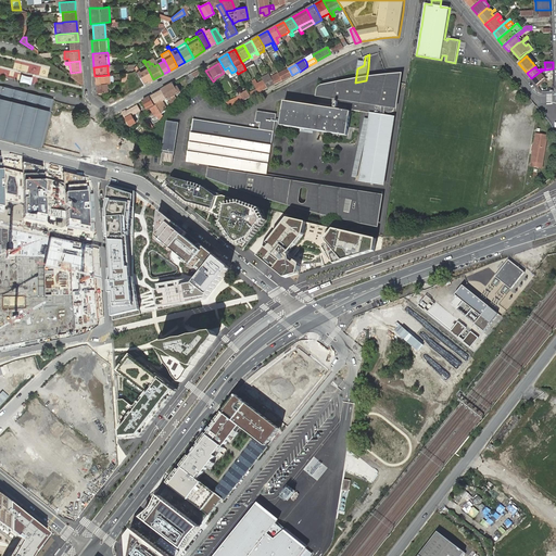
[(201,73),(204,70),(203,67),(191,74),(193,77),(197,77),(201,73)]
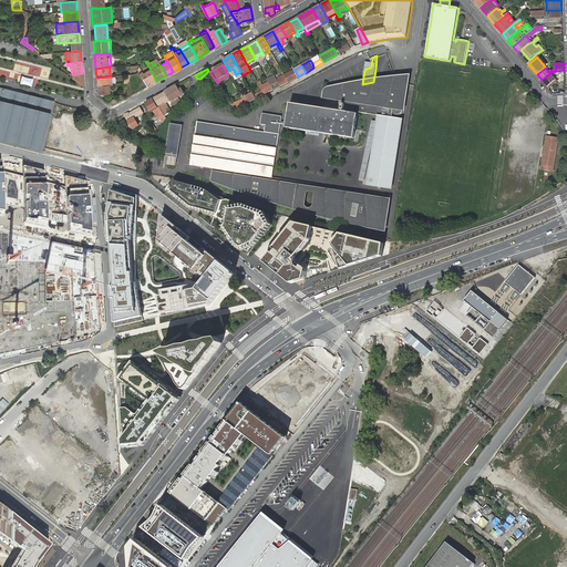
[(150,82),(151,84),(156,81),(151,70),(144,74),(142,72),(140,73),(140,74),(145,84),(150,82)]
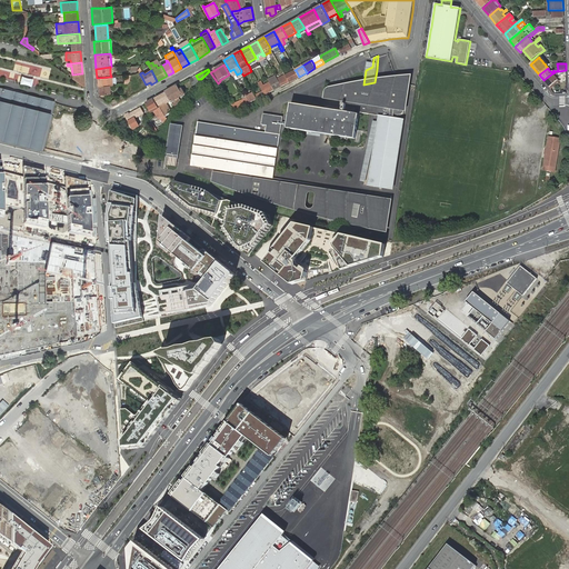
[(286,76),(289,82),(299,77),(296,70),(286,76)]
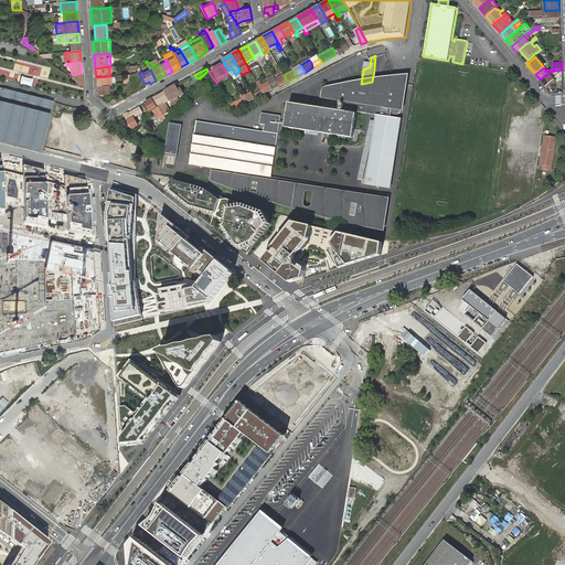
[(548,73),(540,80),(545,86),(554,80),(551,75),(554,73),(555,72),(555,71),(552,71),(551,72),(548,73)]
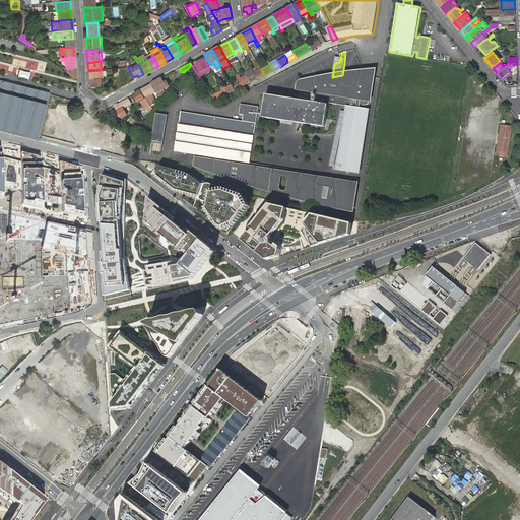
[(75,78),(76,78),(75,67),(66,68),(66,69),(66,70),(65,71),(75,78)]
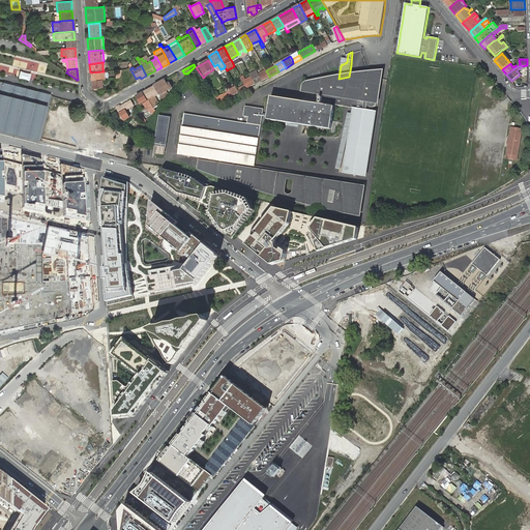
[(127,86),(137,81),(136,79),(130,69),(129,69),(125,71),(126,74),(127,75),(125,76),(123,77),(127,86)]
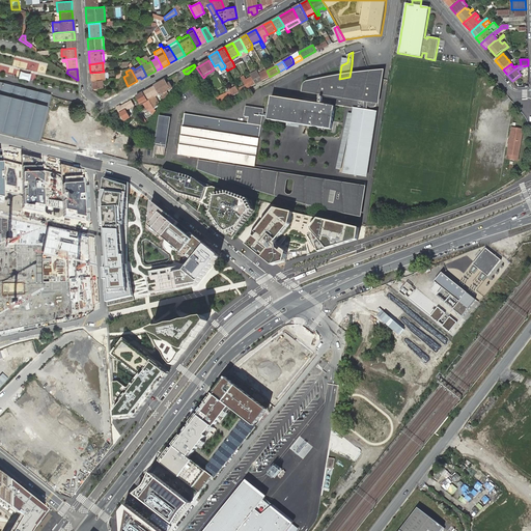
[(205,76),(203,78),(204,80),(217,74),(214,70),(205,75),(205,76)]
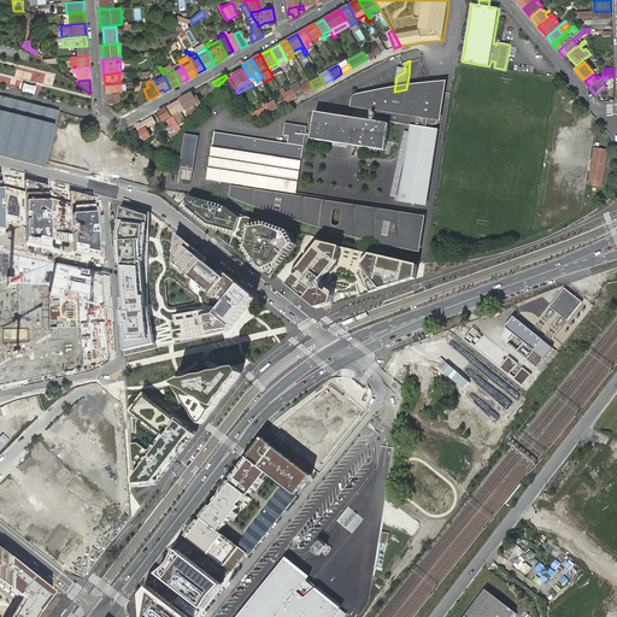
[(301,86),(305,94),(313,89),(310,82),(309,82),(301,86)]
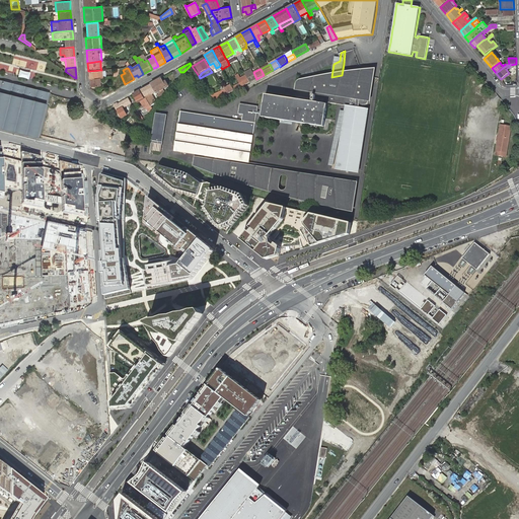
[(99,78),(101,77),(101,70),(88,71),(89,79),(99,78)]
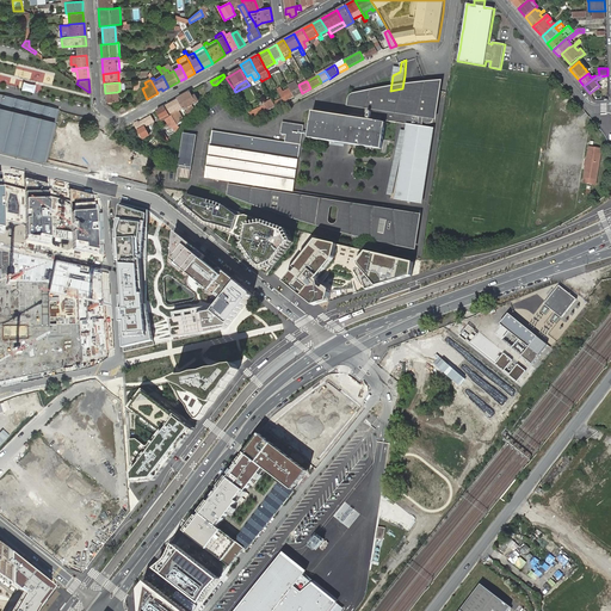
[(290,88),(295,97),(302,93),(298,85),(296,82),(289,86),(290,88)]
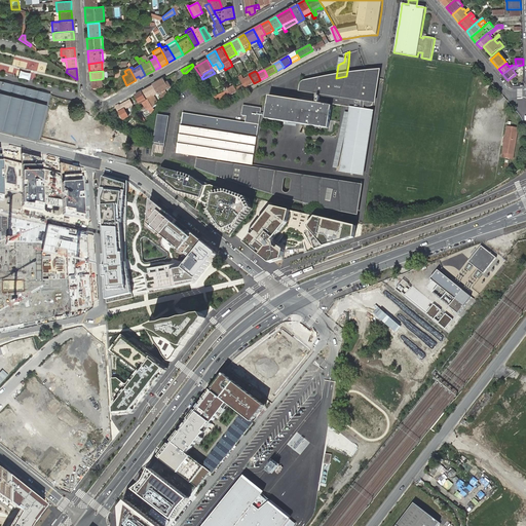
[(314,98),(314,103),(318,104),(321,104),(332,106),(333,105),(350,108),(341,172),(364,175),(373,111),(364,110),(365,107),(371,107),(373,106),(374,103),(379,73),(372,73),(369,74),(368,79),(363,79),(364,74),(361,74),(359,76),(357,77),(355,79),(354,80),(345,81),(346,76),(336,78),(329,79),(314,82),(304,84),(303,86),(302,90),(315,92),(317,94),(316,99),(314,98)]
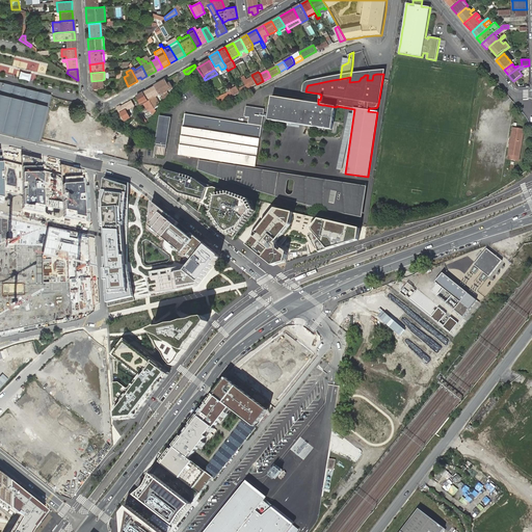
[(246,85),(248,89),(257,84),(253,77),(243,82),(246,85)]
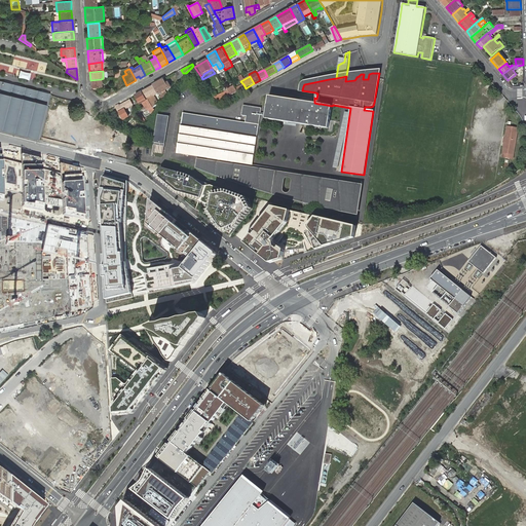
[(90,80),(90,88),(94,87),(94,89),(99,88),(99,87),(101,86),(101,79),(90,80)]
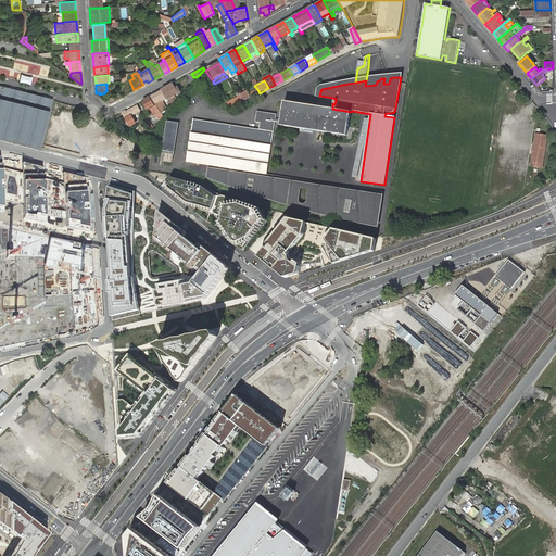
[(167,100),(171,105),(175,101),(174,100),(177,99),(175,96),(180,92),(178,87),(176,89),(173,84),(162,90),(167,99),(167,100)]
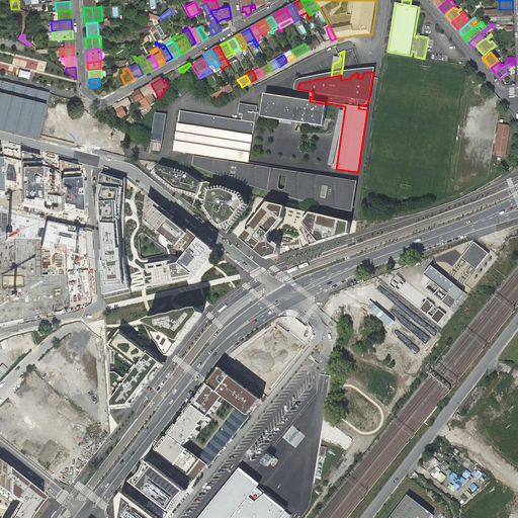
[(0,125),(41,136),(49,104),(48,104),(51,93),(0,80),(0,125)]
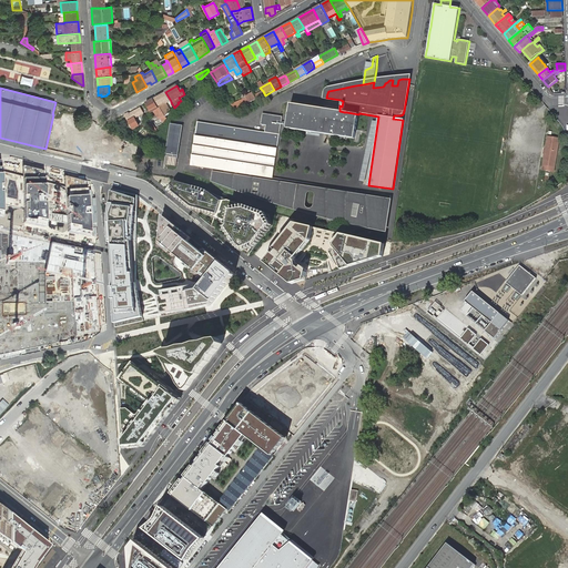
[(245,97),(249,103),(256,99),(254,95),(253,92),(245,97)]
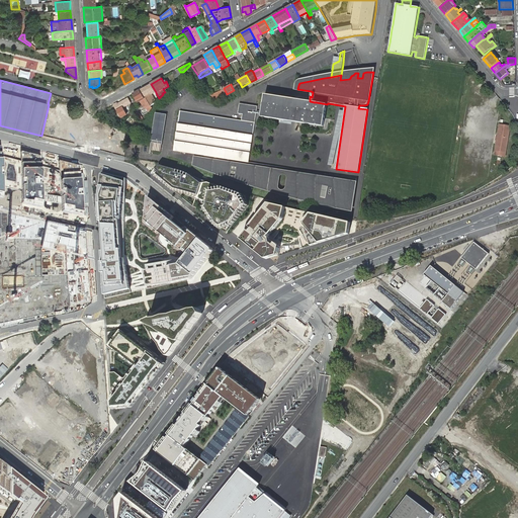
[(141,90),(151,106),(156,101),(154,99),(153,97),(151,94),(147,86),(141,90)]
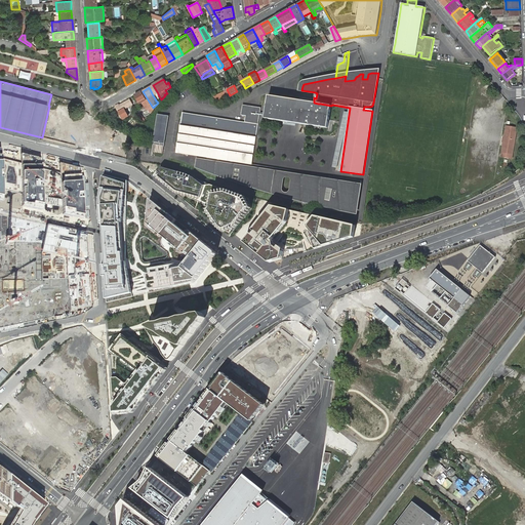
[(225,92),(214,96),(216,102),(219,99),(219,101),(230,95),(229,95),(226,90),(225,87),(223,88),(225,92)]
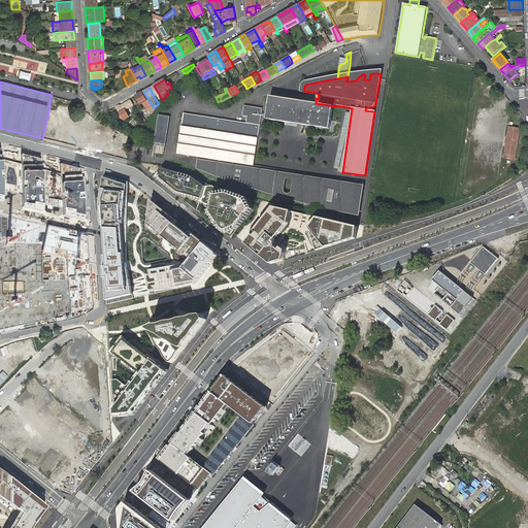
[(104,99),(116,92),(112,89),(100,96),(104,99)]
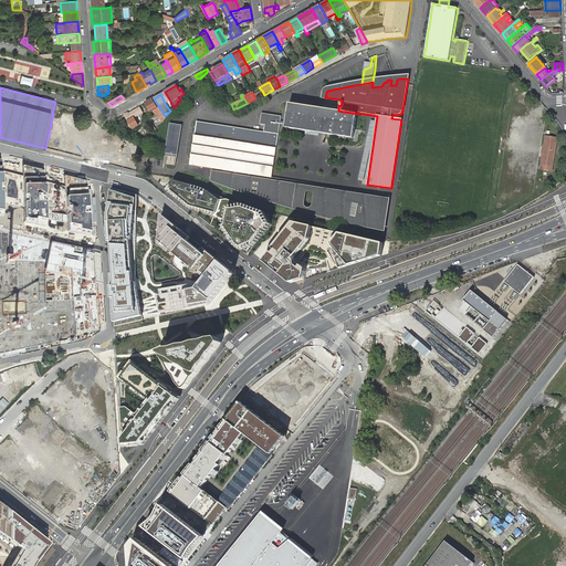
[(153,98),(145,103),(150,112),(153,111),(158,119),(160,118),(163,116),(158,107),(153,98)]
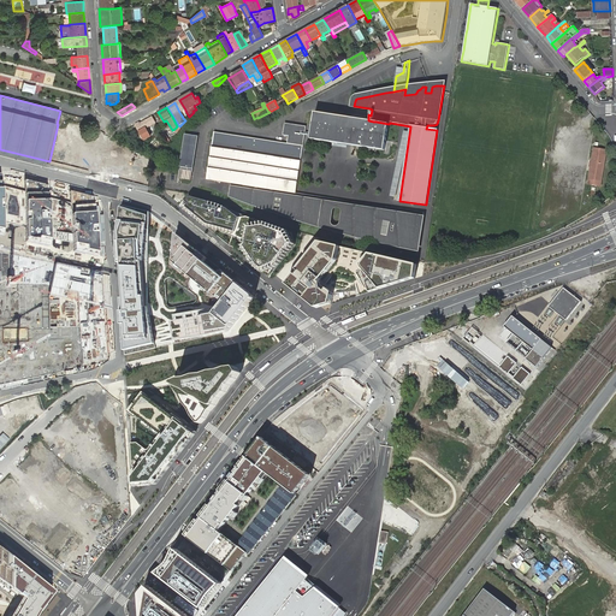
[(359,130),(356,146),(385,150),(386,141),(389,124),(375,122),(373,122),(368,120),(333,116),(331,114),(319,113),(315,112),(313,124),(313,126),(311,138),(327,141),(330,125),(359,130)]
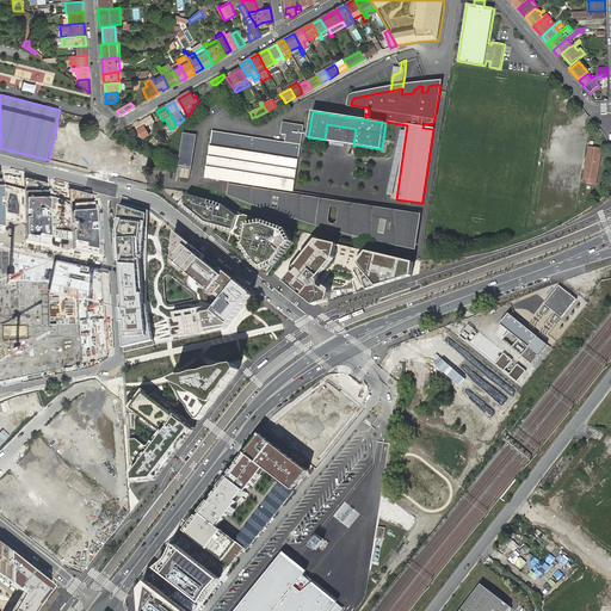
[(139,122),(135,124),(142,139),(146,136),(144,135),(148,133),(146,128),(154,122),(150,116),(139,123),(139,122)]
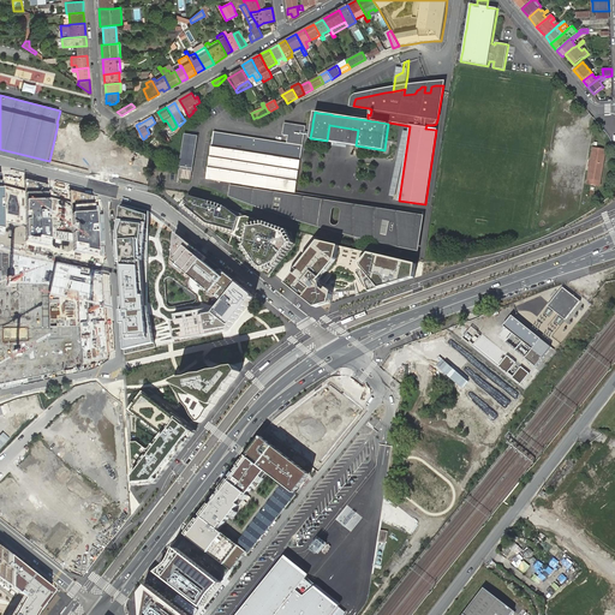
[(288,136),(287,143),(303,145),(306,126),(285,123),(282,135),(288,136)]
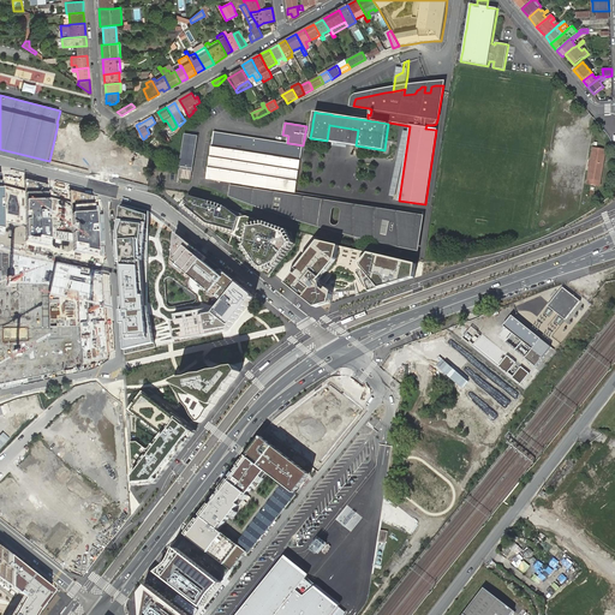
[(353,145),(356,145),(358,130),(329,125),(327,141),(353,145)]
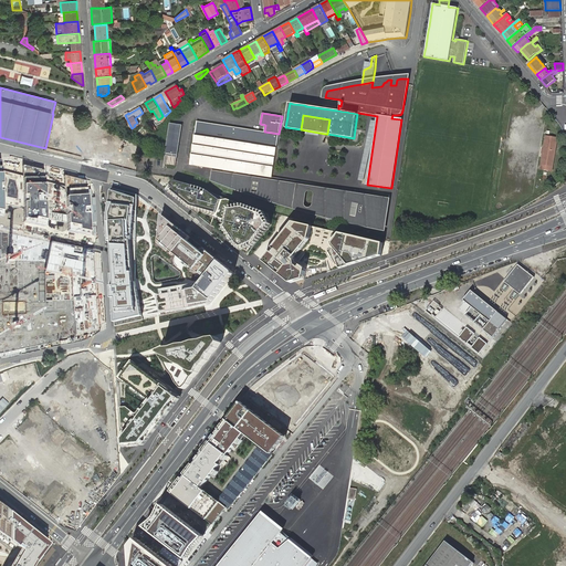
[(376,122),(371,121),(358,180),(364,181),(376,122)]
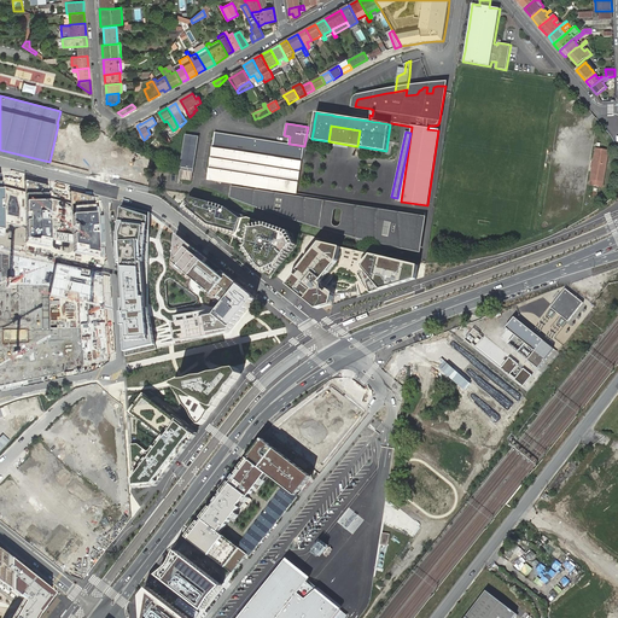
[(215,133),(208,179),(211,180),(242,185),(295,193),(297,193),(298,186),(304,146),(289,144),(266,140),(215,133)]
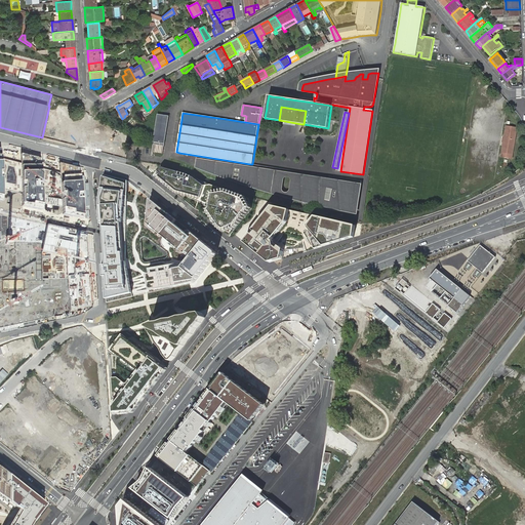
[(169,116),(158,114),(153,142),(160,143),(160,146),(164,147),(169,116)]
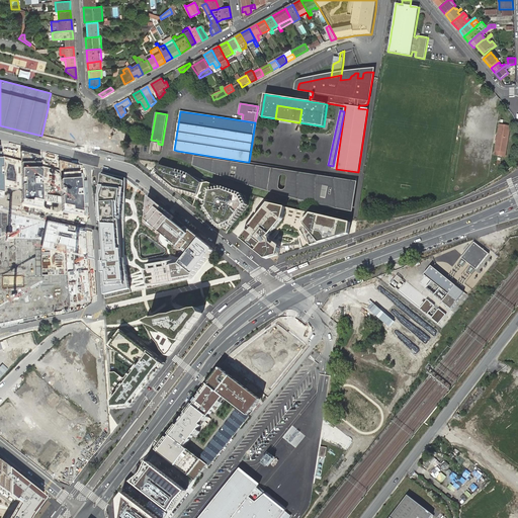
[(121,155),(124,135),(77,127),(78,122),(62,119),(61,124),(60,124),(58,136),(64,137),(63,145),(103,151),(104,144),(114,146),(112,153),(121,155)]
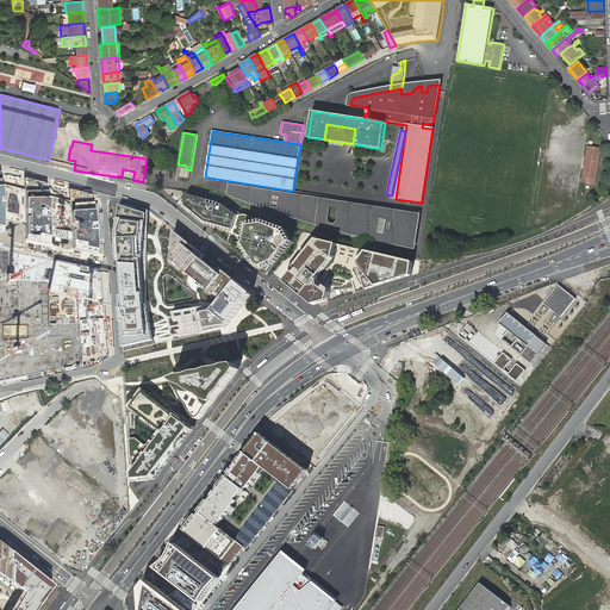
[(601,149),(589,147),(583,182),(595,185),(601,149)]
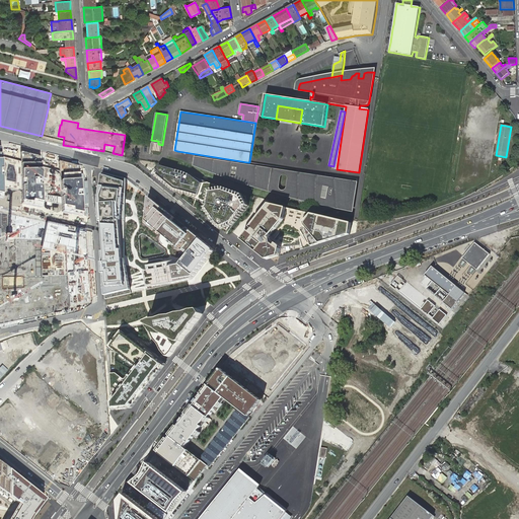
[(158,144),(153,143),(152,151),(161,152),(162,145),(158,144)]
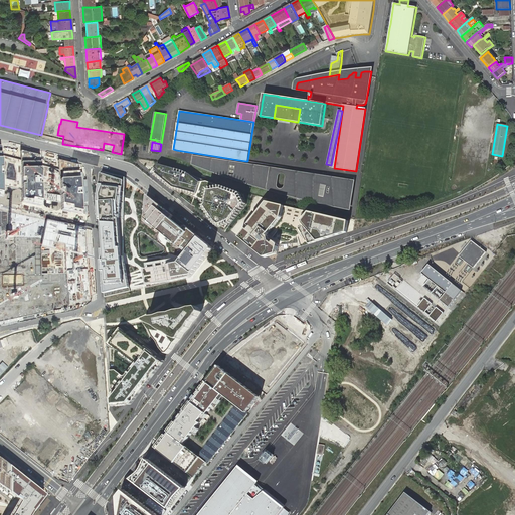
[(3,145),(0,144),(0,196),(5,198),(5,186),(22,190),(22,201),(44,205),(43,200),(61,202),(62,209),(86,213),(81,164),(59,159),(59,169),(42,165),(41,155),(22,150),(21,159),(4,155),(3,145)]
